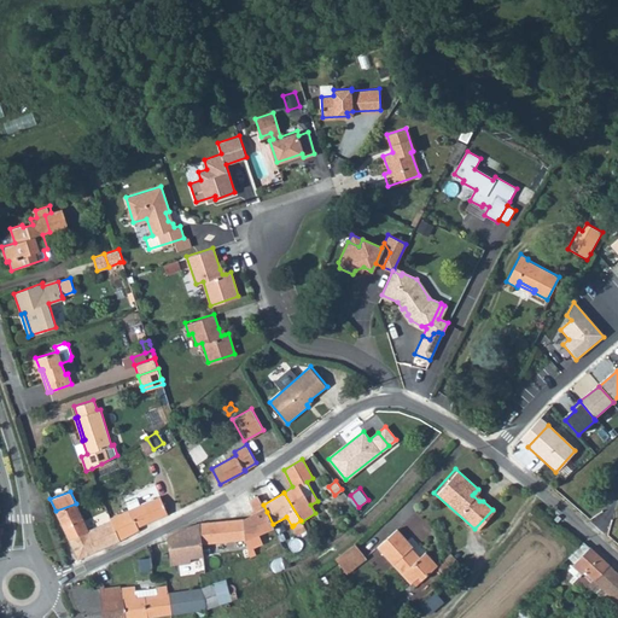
[(112,520),(120,540),(140,530),(139,526),(168,513),(159,495),(140,503),(136,496),(126,501),(130,513),(112,520)]
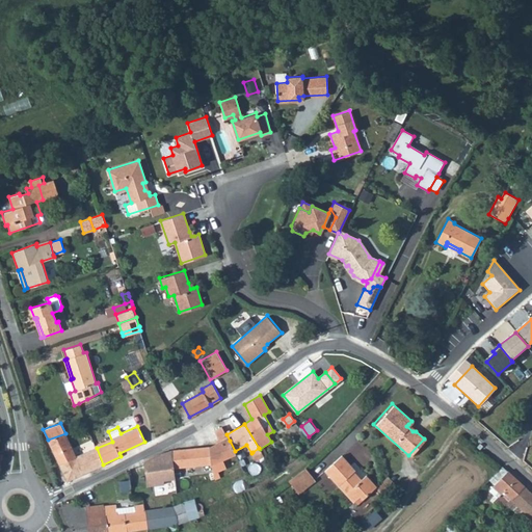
[(210,446),(211,464),(222,460),(236,454),(235,451),(230,441),(227,434),(222,426),(214,430),(219,441),(210,446)]
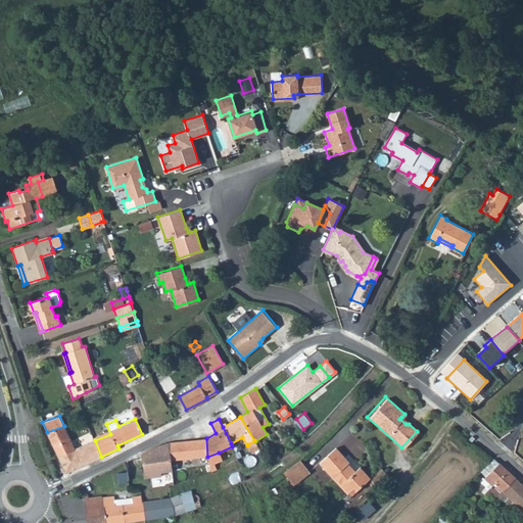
[(47,432),(63,467),(65,472),(101,457),(95,440),(94,439),(75,448),(64,426),(47,432)]
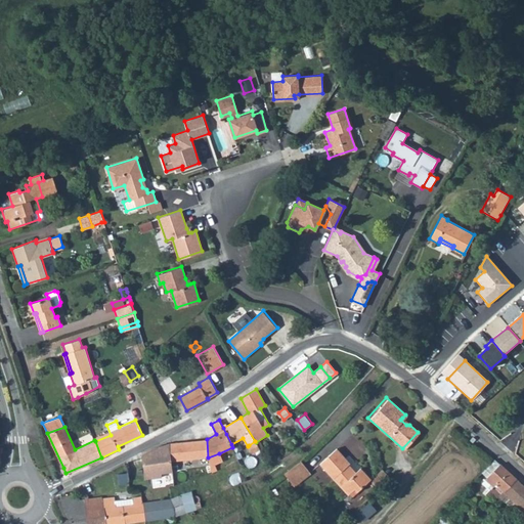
[(207,439),(170,442),(172,461),(208,457),(207,439)]
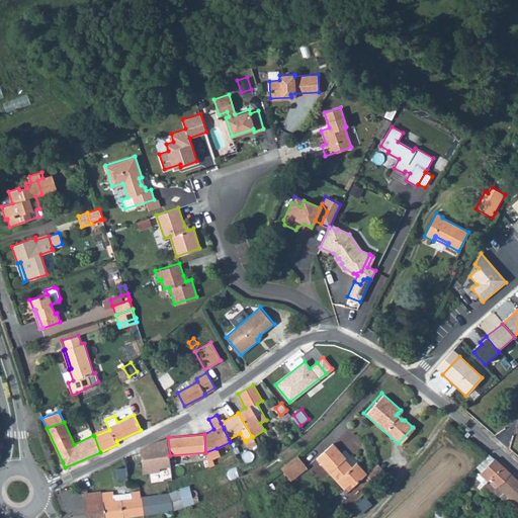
[(155,441),(159,467),(171,465),(170,455),(168,437),(155,441)]
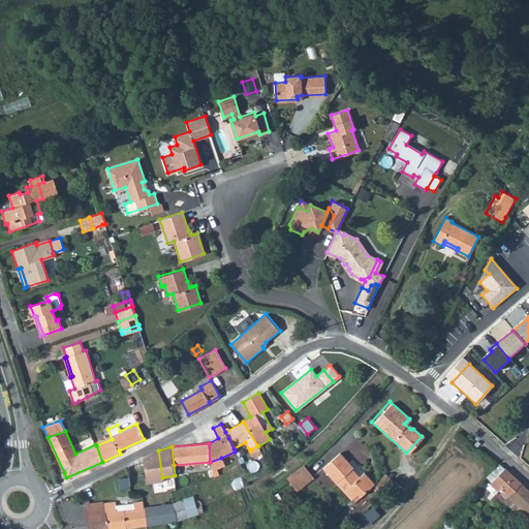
[(143,458),(145,467),(146,483),(163,480),(162,477),(158,450),(143,458)]
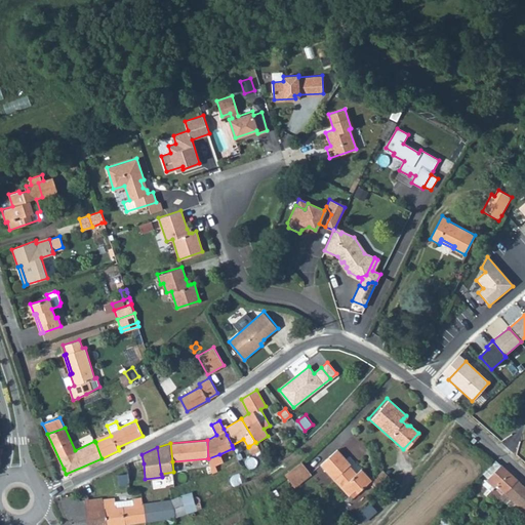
[(334,480),(336,477),(344,484),(340,487),(349,495),(351,494),(355,490),(358,493),(371,480),(361,469),(357,473),(350,465),(351,463),(337,449),(320,465),(334,480)]
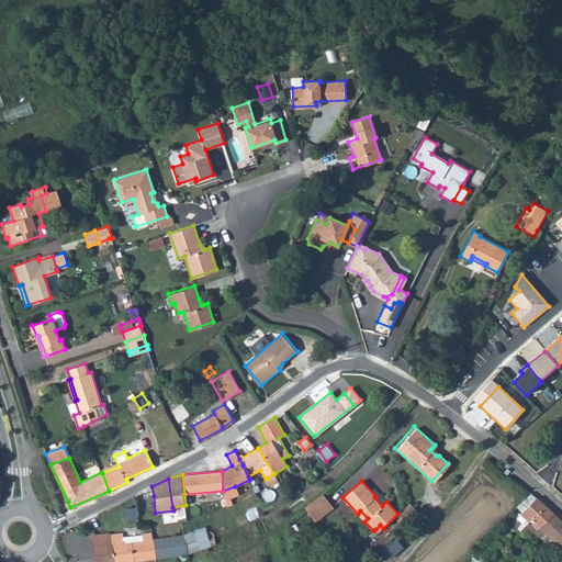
[(223,491),(224,498),(238,492),(235,486),(223,491)]
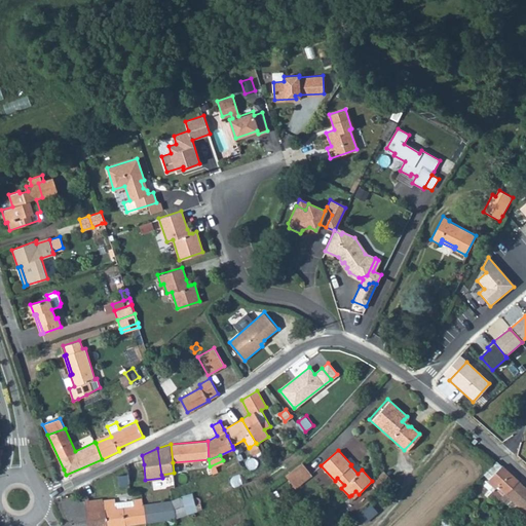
[(485,472),(491,478),(489,479),(484,484),(489,489),(484,494),(493,502),(503,492),(522,509),(518,514),(523,519),(524,517),(525,515),(525,488),(495,461),(485,472)]
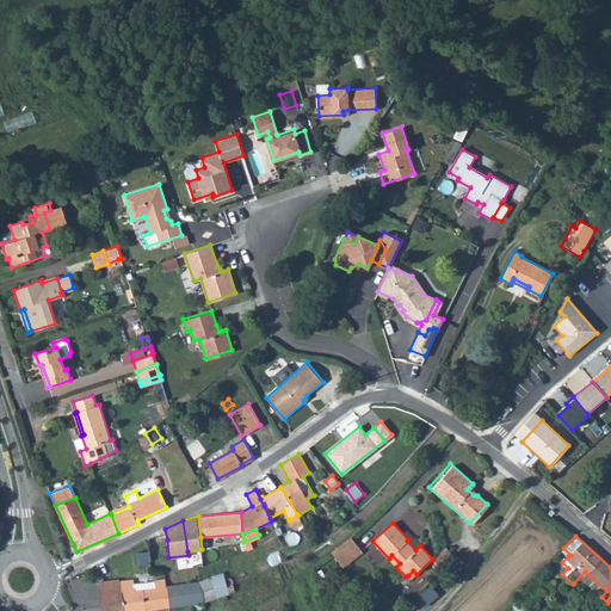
[(332,553),(340,563),(359,548),(351,537),(332,553)]
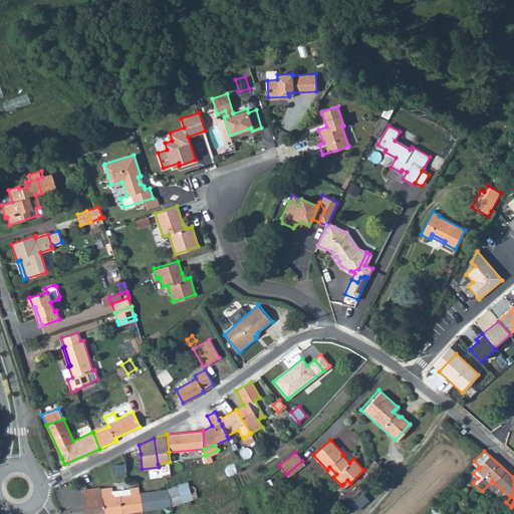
[(286,474),(287,476),(304,463),(302,461),(286,474)]
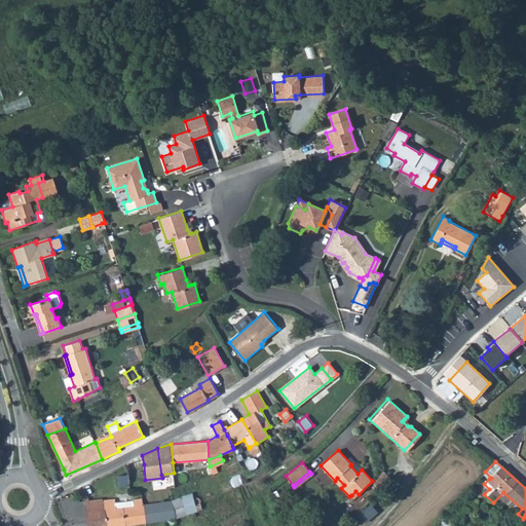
[(118,476),(119,486),(127,485),(128,482),(127,475),(118,476)]
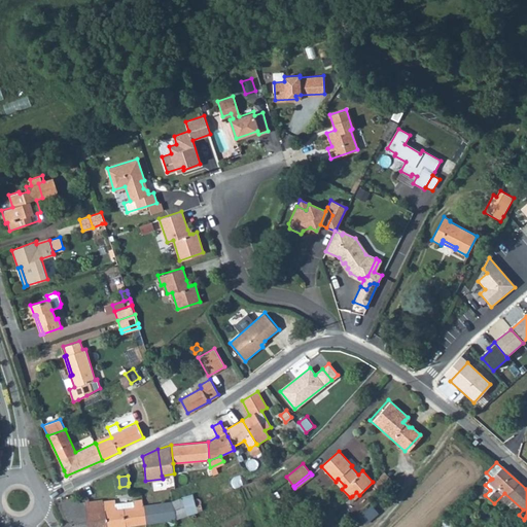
[(379,477),(373,482),(381,491),(387,486),(379,477)]
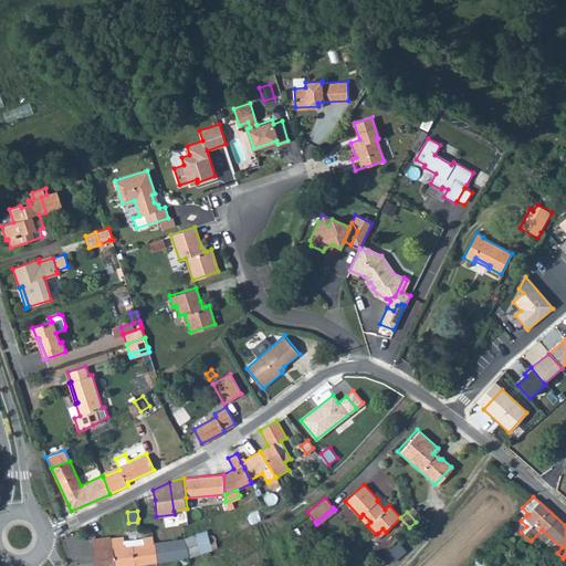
[(360,517),(367,525),(370,522),(363,514),(360,517)]
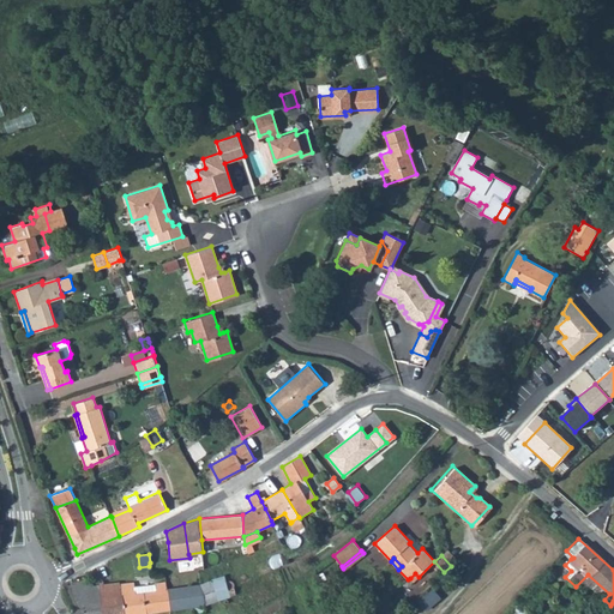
[(576,587),(582,593),(589,585),(605,600),(609,594),(588,575),(576,587)]
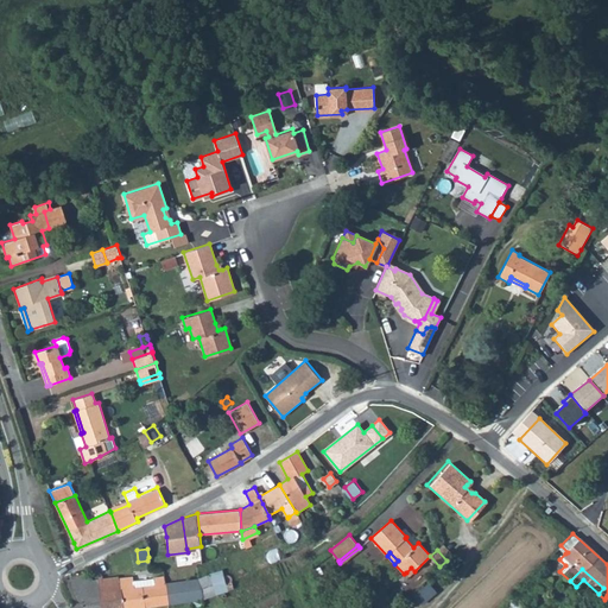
[(209,575),(214,594),(228,589),(227,584),(230,583),(232,581),(232,575),(228,574),(225,576),(222,570),(209,575)]
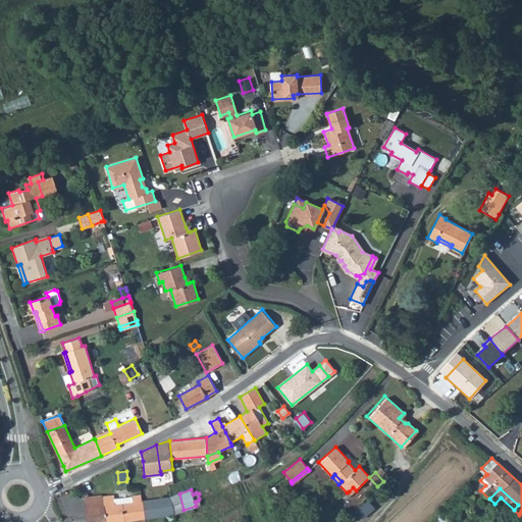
[(60,493),(61,502),(69,521),(87,521),(86,506),(85,497),(77,497),(76,491),(60,493)]
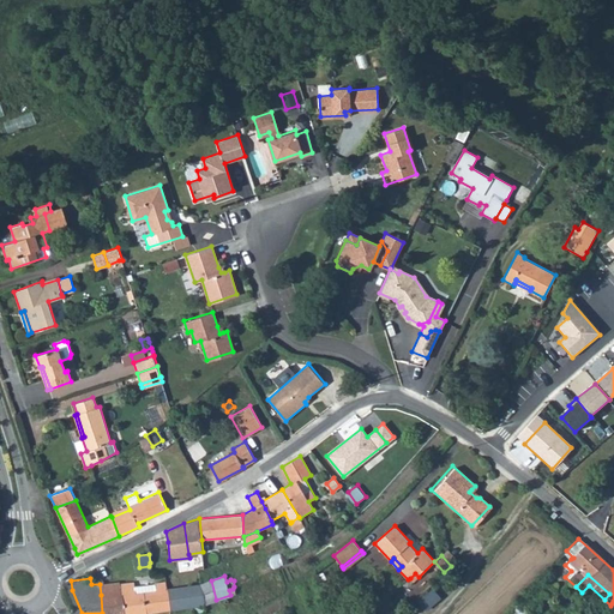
[(100,584),(101,595),(121,593),(120,583),(120,582),(104,583),(103,581),(100,581),(100,584)]
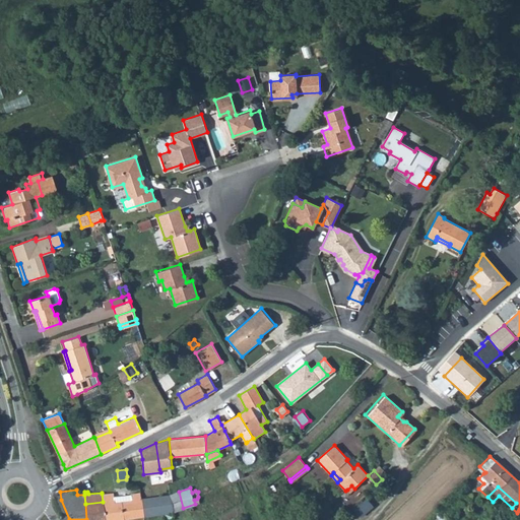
[(121,501),(123,519),(146,516),(143,505),(142,499),(141,492),(131,493),(131,495),(132,500),(121,501)]
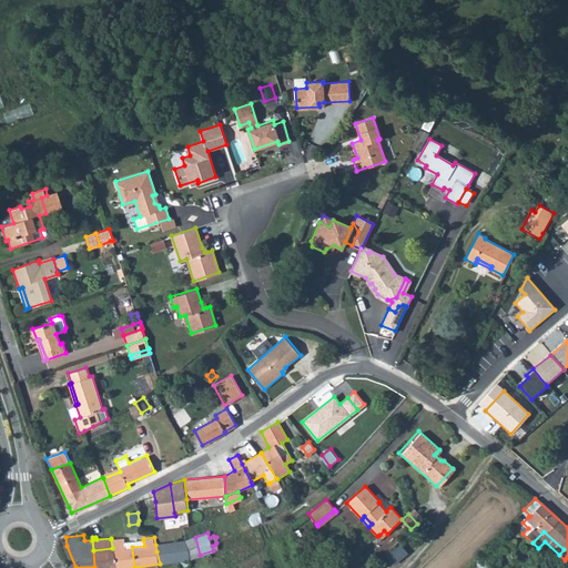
[(185,541),(190,558),(200,555),(195,537),(185,541)]
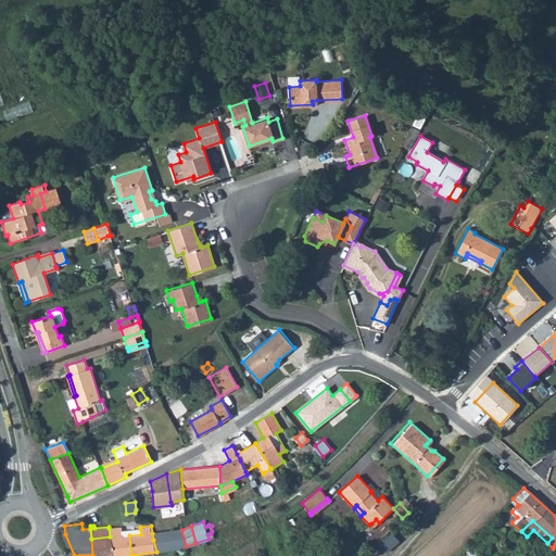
[(109,528),(110,536),(112,555),(124,555),(131,555),(129,535),(123,536),(123,531),(122,527),(109,528)]
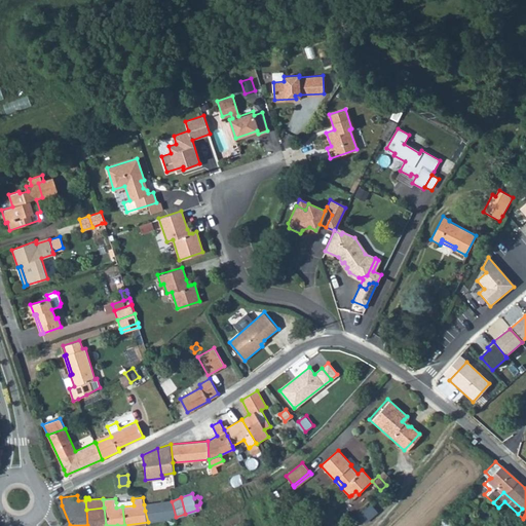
[(144,504),(145,511),(148,522),(164,519),(174,518),(176,517),(172,501),(144,504)]
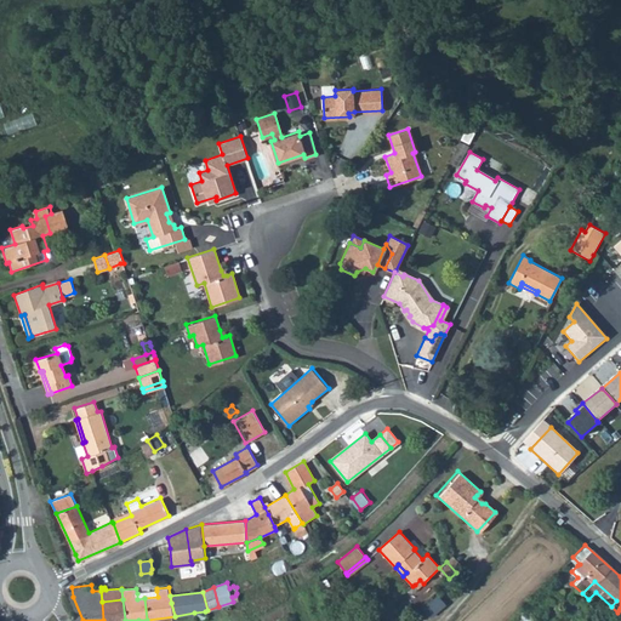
[(440,594),(426,608),(432,615),(446,603),(440,594)]
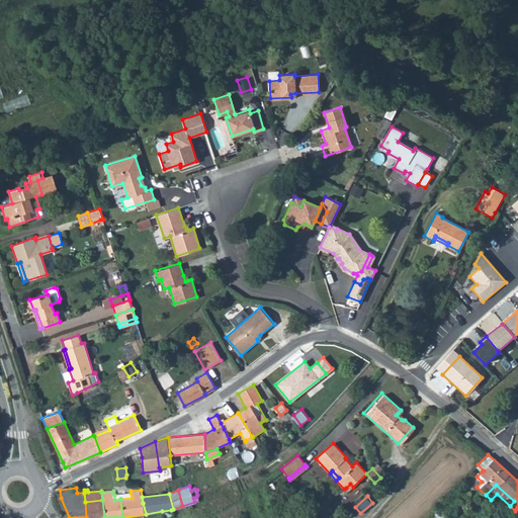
[(451,505),(455,509),(462,502),(457,498),(451,505)]
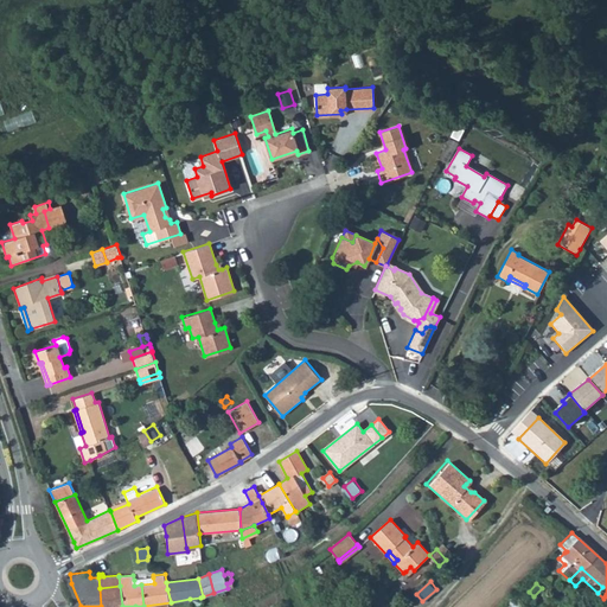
[(100,588),(101,606),(122,606),(120,586),(100,588)]
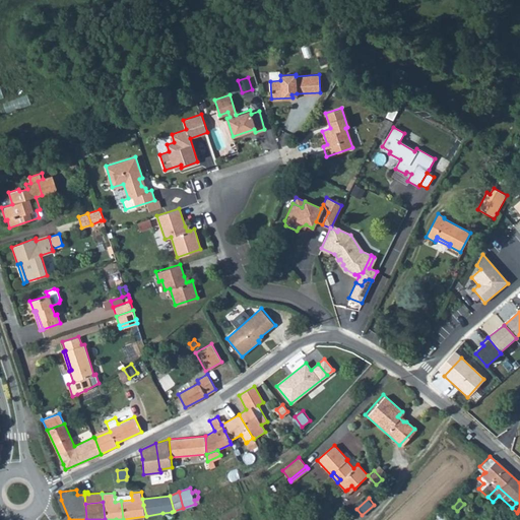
[(430,519),(444,519),(447,518),(439,510),(430,519)]
